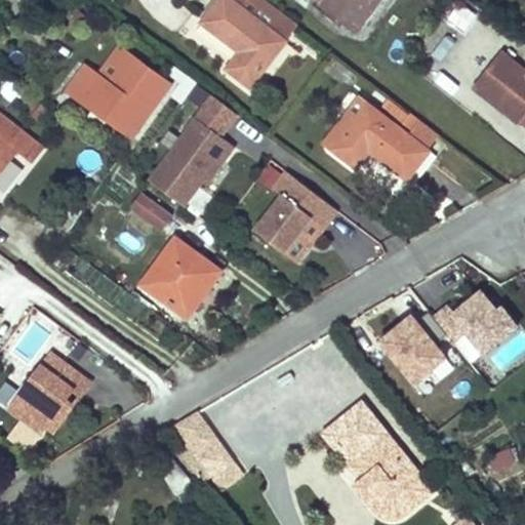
[(232,0),(220,0),(204,21),(242,50),(230,67),(252,84),(285,41),(232,0)]
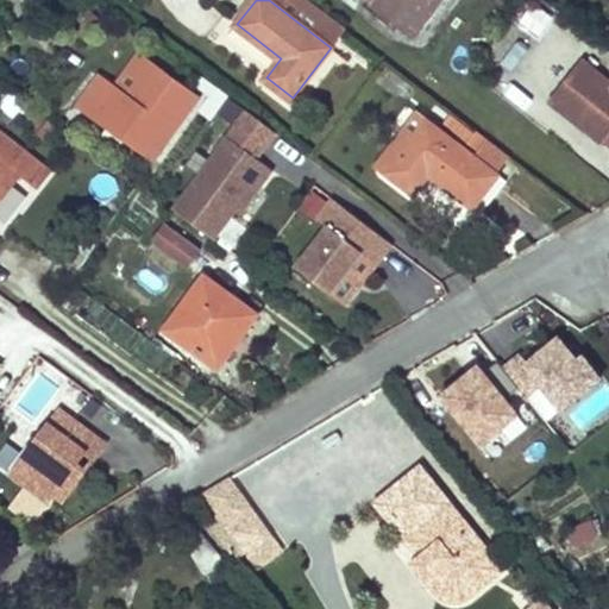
[(345,30),(306,0),(269,0),(331,48),(345,30)]
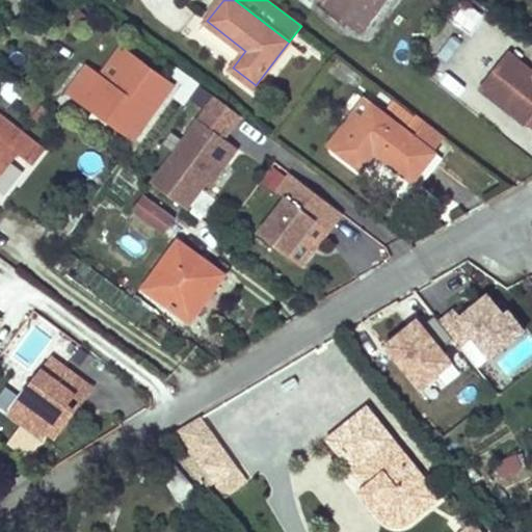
[(325,0),(366,30),(388,0),(325,0)]
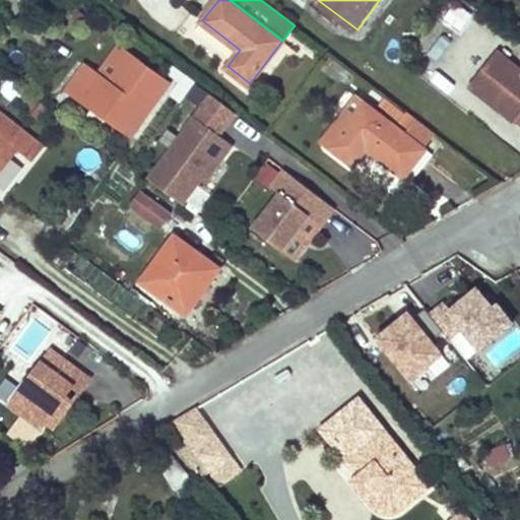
[(87,65),(70,88),(133,133),(170,84),(129,54),(109,80),(87,65)]
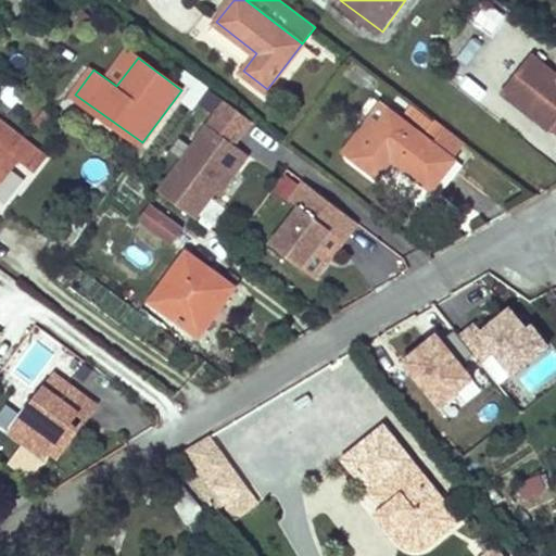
[(504,60),(490,78),(551,127),(555,121),(555,72),(539,59),(525,76),(504,60)]
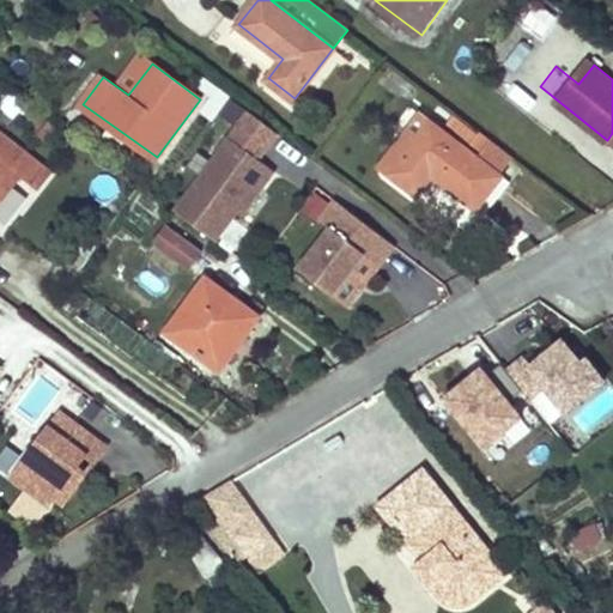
[(392,173),(431,121),(422,114),(382,165),(392,173)]
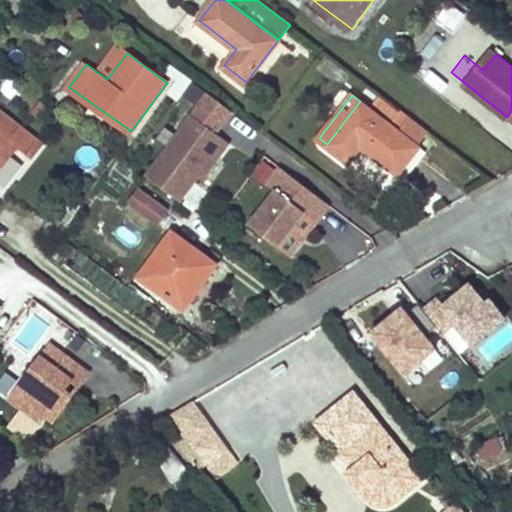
[(382,96),(371,110),(419,146),(429,133),(382,96)]
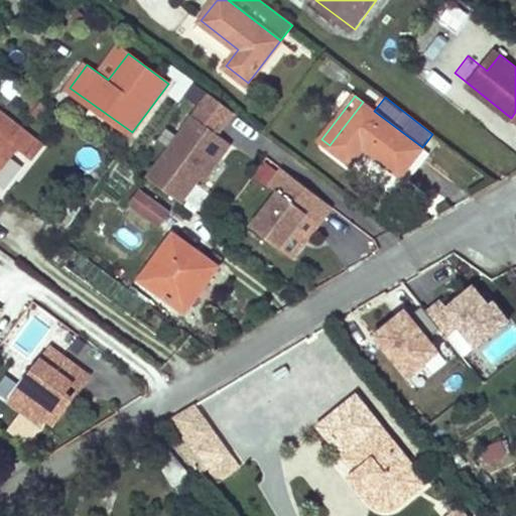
[(363,102),(330,145),(352,163),(364,147),(401,175),(422,147),(374,111),(363,102)]
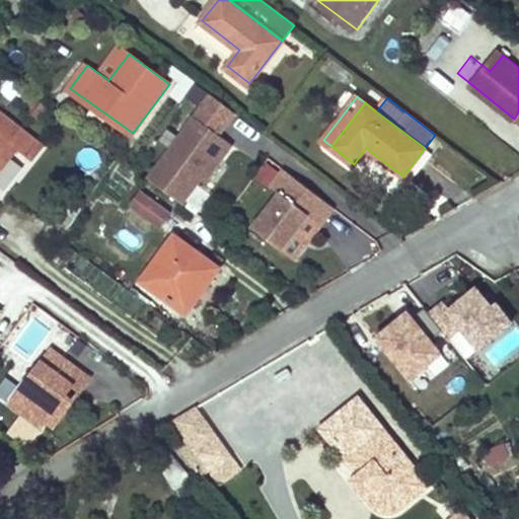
[(0,169),(16,148),(30,158),(42,144),(0,112),(0,169)]
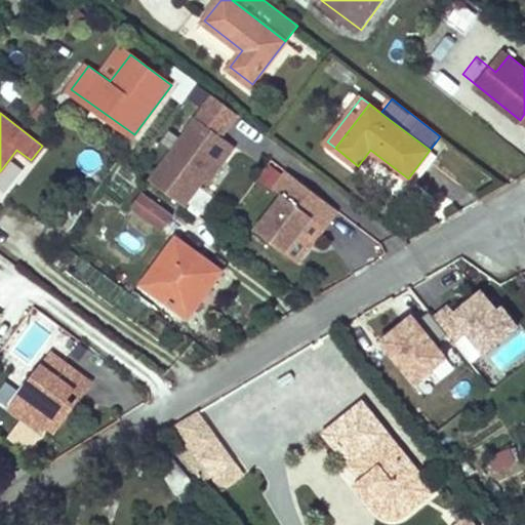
[(197,117),(151,180),(184,206),(205,177),(219,157),(224,160),(235,146),(197,117)]
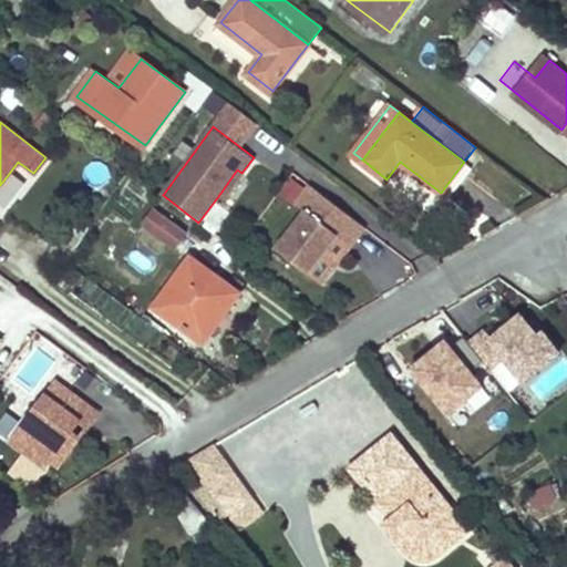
[(237,169),(222,192),(226,195),(241,173),(237,169)]
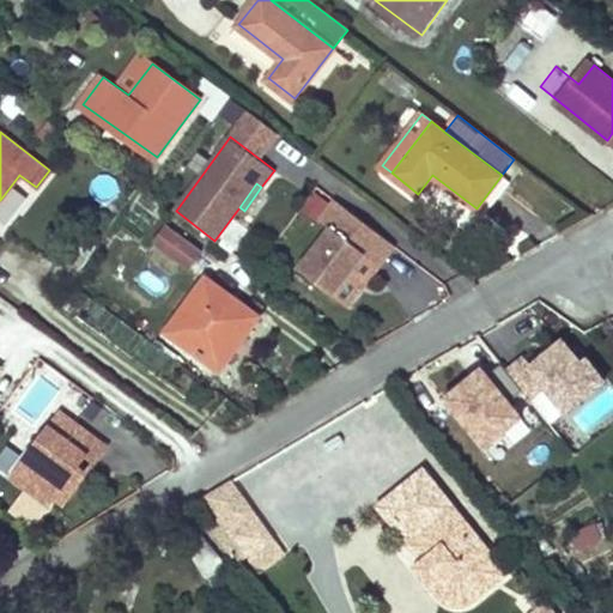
[(299,268),(333,295),(364,253),(380,265),(395,243),(338,200),(322,220),(332,228),(299,268)]
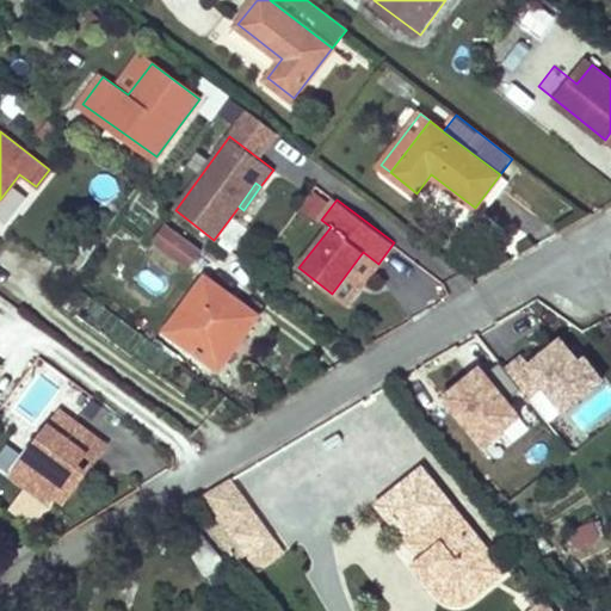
[(173,229),(165,241),(193,263),(203,251),(173,229)]
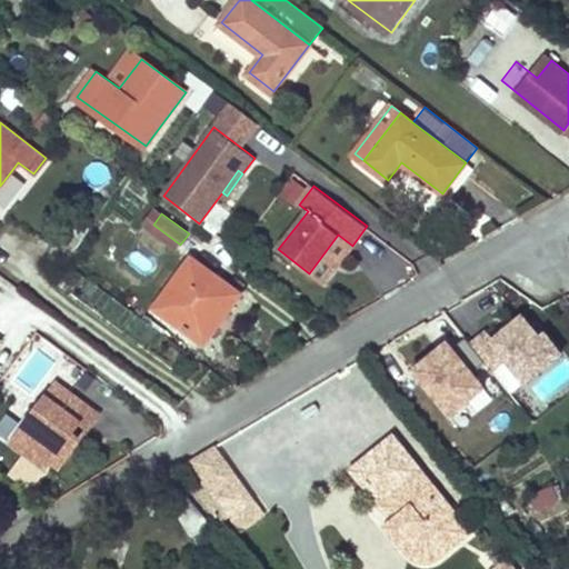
[(191,260),(157,307),(206,342),(217,327),(209,320),(232,290),(191,260)]
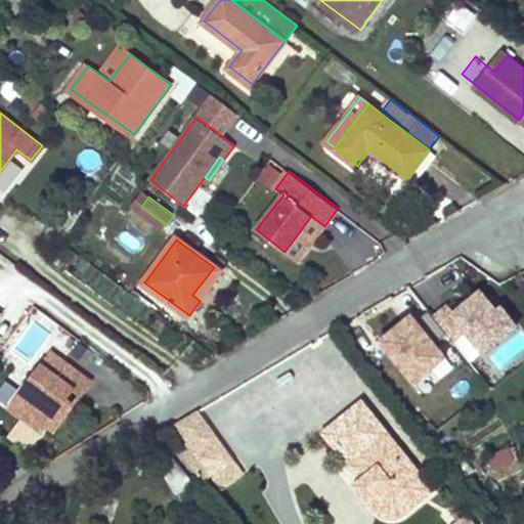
[(444,307),(432,316),(450,338),(470,363),(516,324),(500,307),(495,311),(480,290),(451,314),(444,307)]
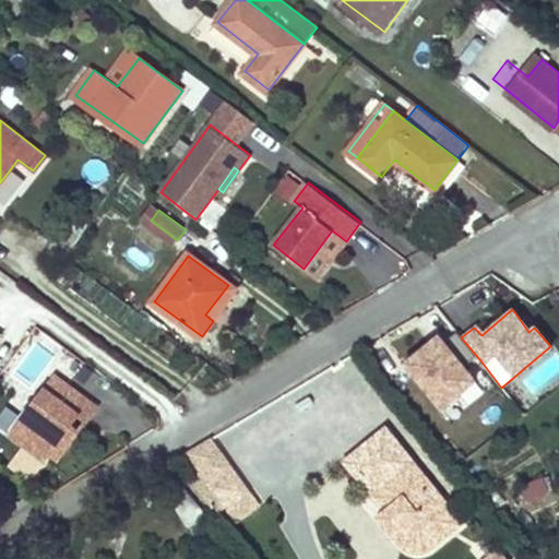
[(461,337),(456,332),(442,343),(437,337),(403,364),(440,408),(474,381),(465,372),(480,360),(461,337)]
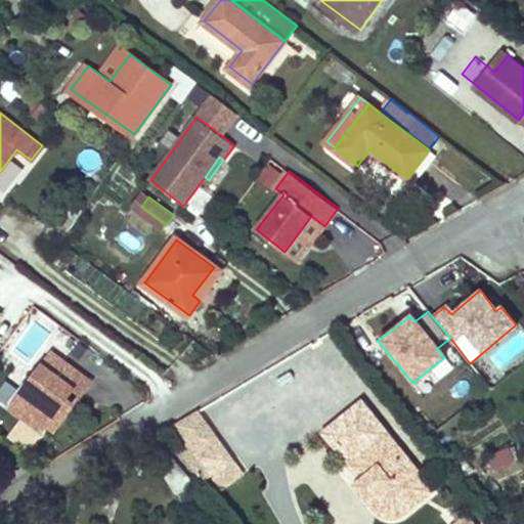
[(20,418),(40,431),(52,413),(57,407),(84,372),(91,377),(101,363),(61,334),(20,390),(34,399),(20,418)]
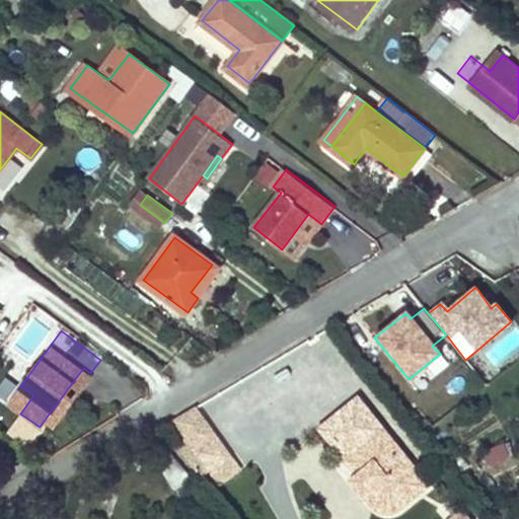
[(83,368),(57,403),(64,410),(90,373),(83,368)]
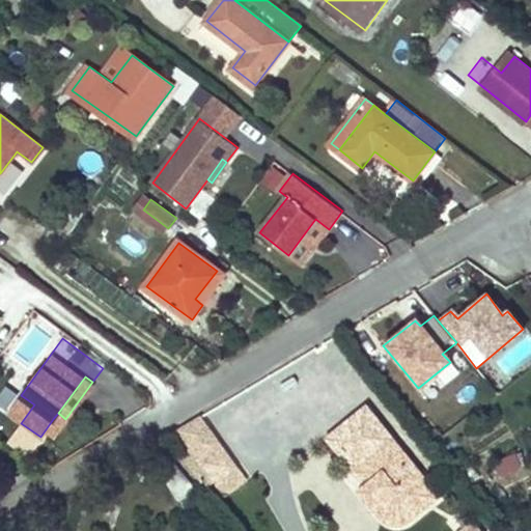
[(360,469),(395,441),(369,411),(330,443),(355,473),(360,469)]
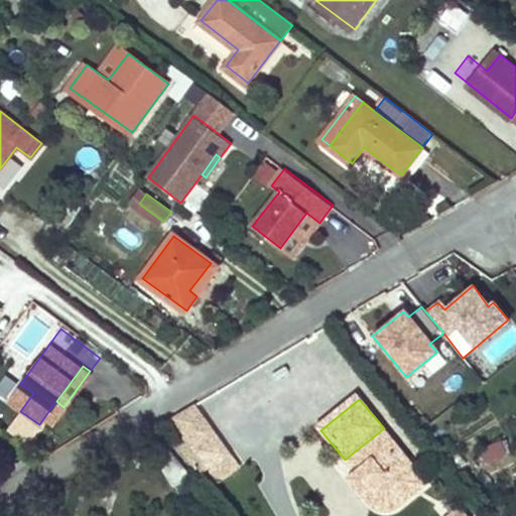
[(412,493),(426,481),(384,428),(350,456),(361,472),(356,476),(367,491),(363,495),(373,509),(377,512),(380,514),(384,515),(389,515),(393,514),(395,512),(416,497),(412,493)]
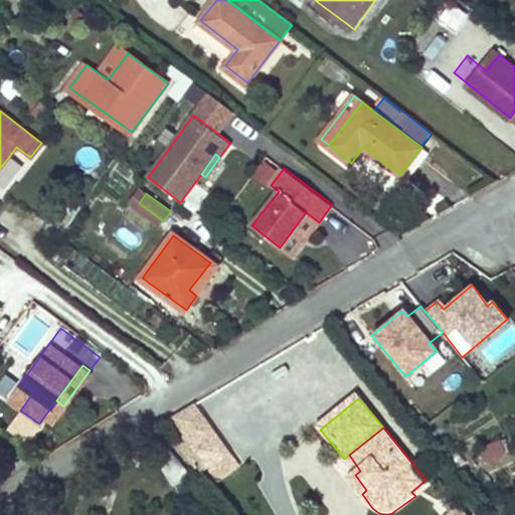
[(151,428),(98,460),(109,473),(148,449),(174,482),(187,472),(151,428)]
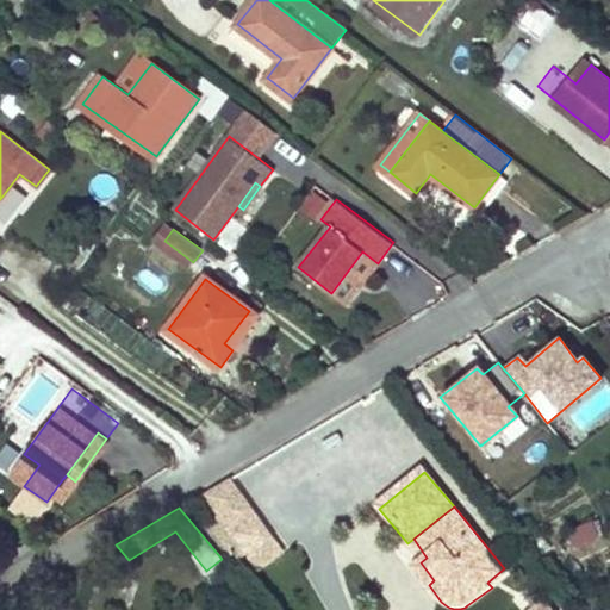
[(268,540),(251,515),(228,530),(243,554),(268,540)]
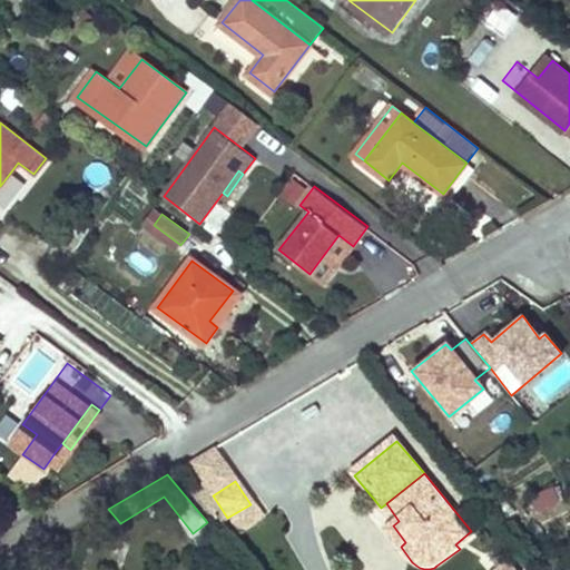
[(399,521),(386,503),(381,508),(393,526),(399,521)]
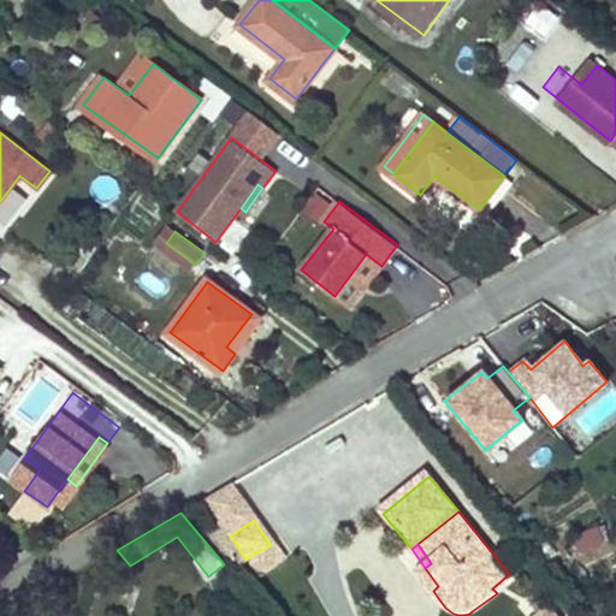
[(438,586),(425,568),(419,573),(433,591),(438,586)]
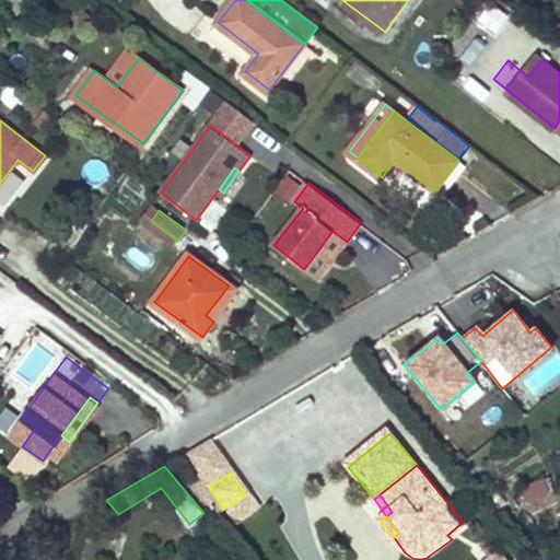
[(467,527),(463,522),(447,535),(452,539),(467,527)]
